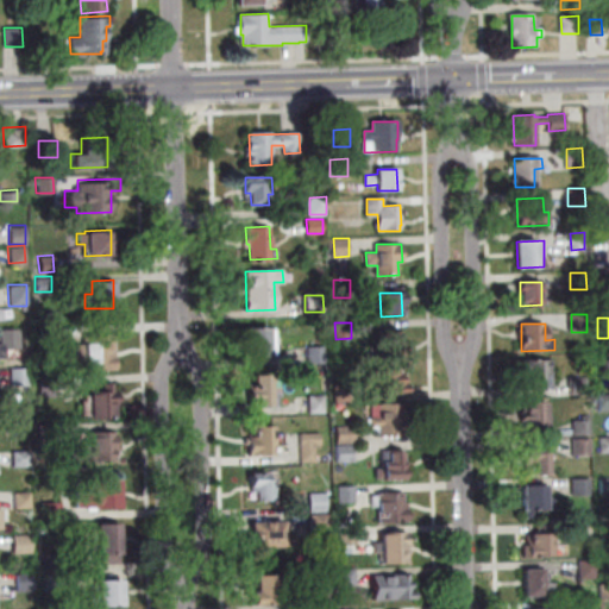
[(0,327),(0,343),(4,343),(4,349),(18,349),(18,327),(0,327)]
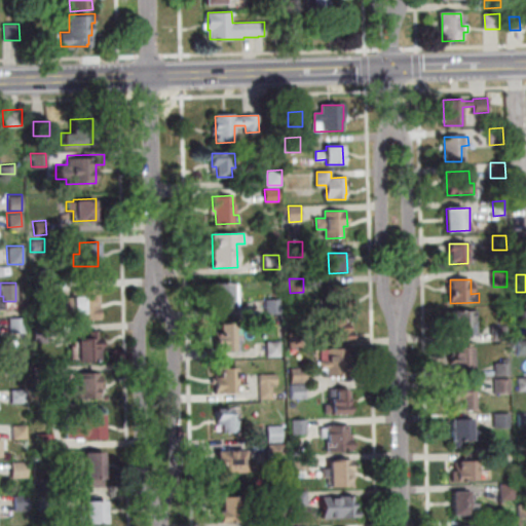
[(230,307),(214,308),(213,284),(237,283),(238,305),(230,305),(230,307)]
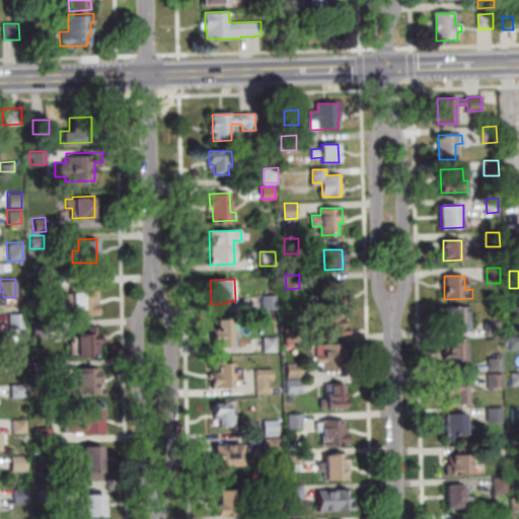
[(52,280),(52,295),(34,296),(34,280),(52,280)]
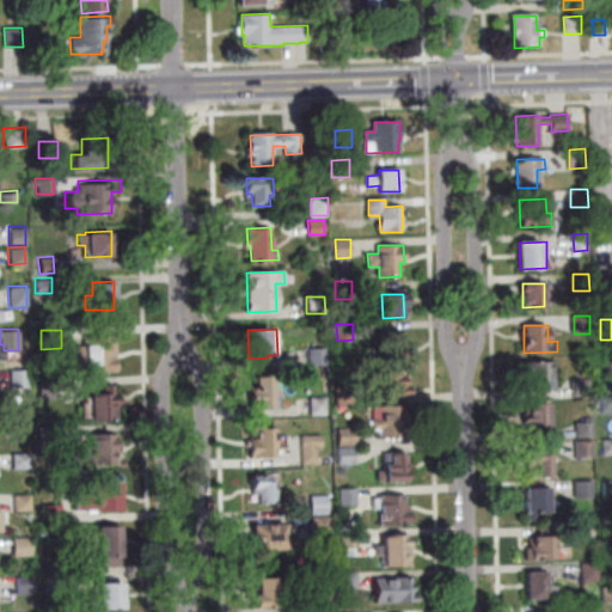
[(405,359),(380,360),(379,330),(402,330),(402,347),(405,347),(405,359)]
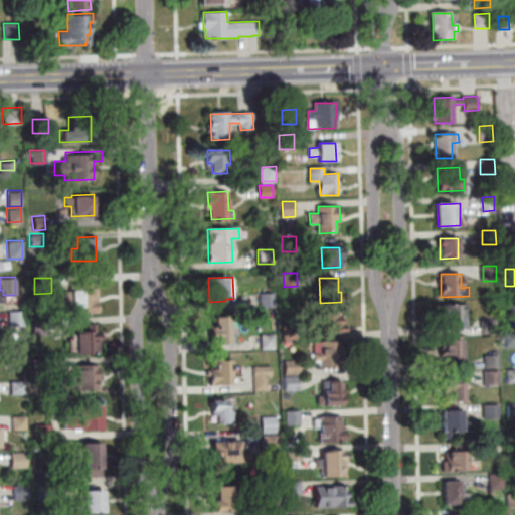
[(98,282),(98,311),(70,311),(70,305),(61,305),(61,291),(69,290),(69,282),(98,282)]
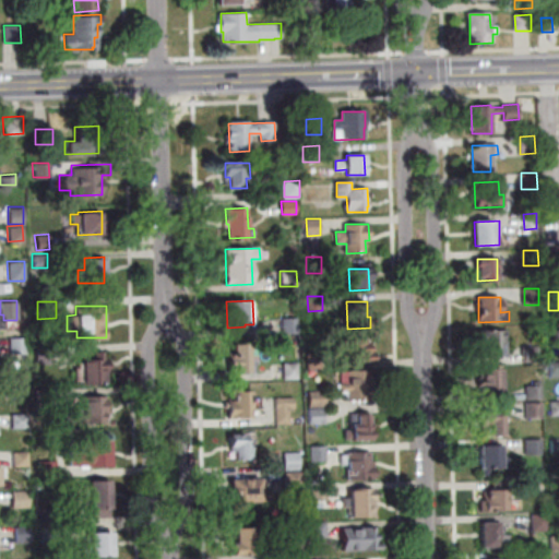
[(298,334),(284,334),(284,320),(298,319),(298,334)]
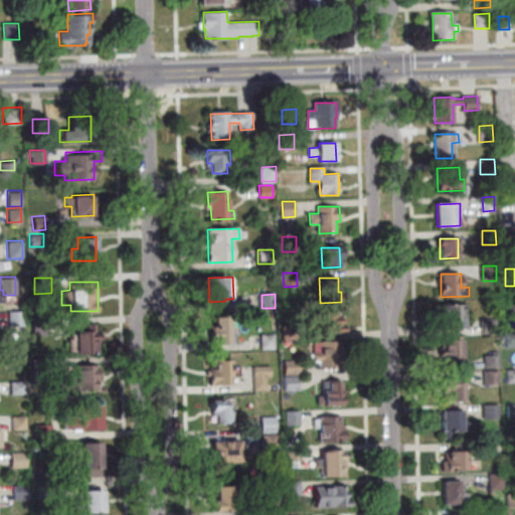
[(514,316),(507,317),(506,303),(514,303),(514,316)]
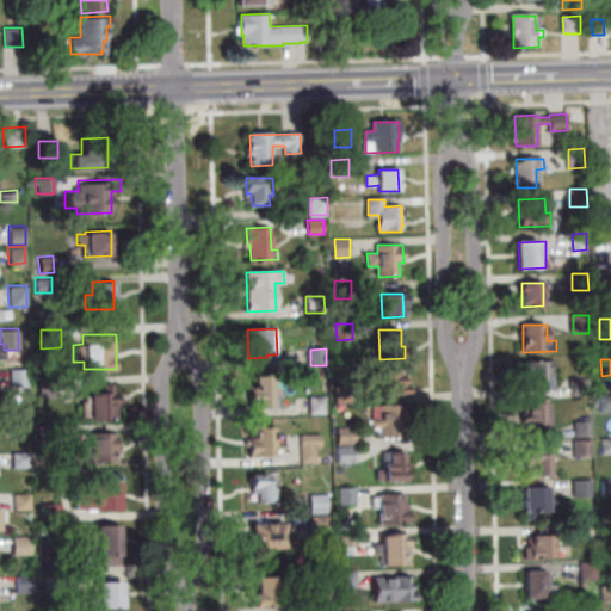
[(554,390),(531,392),(530,360),(553,360),(554,390)]
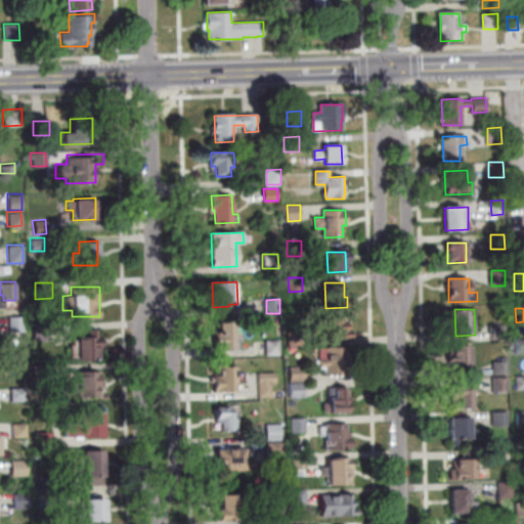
[(7,315),(7,331),(25,330),(24,315),(7,315)]
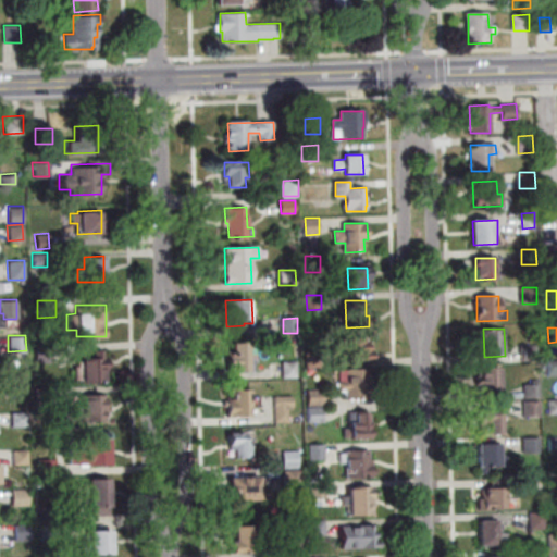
[(373,359),(343,360),(343,338),(367,337),(367,347),(373,347),(373,359)]
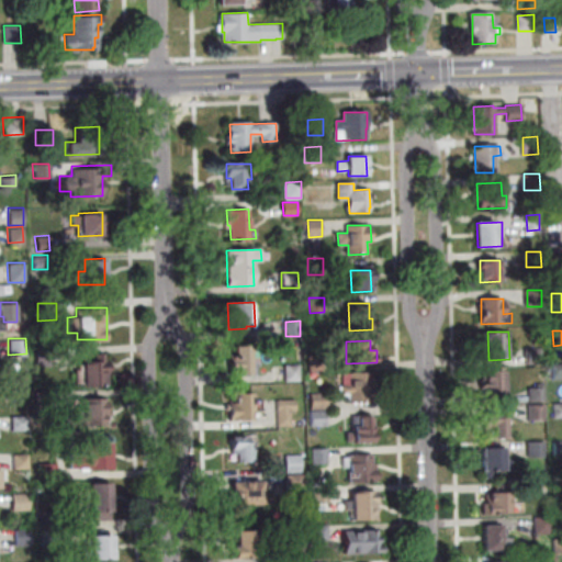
[(255,374),(236,374),(236,372),(233,372),(233,368),(231,368),(231,359),(232,359),(232,356),(235,356),(235,346),(255,346),(255,351),(258,351),(258,364),(255,364),(255,374)]
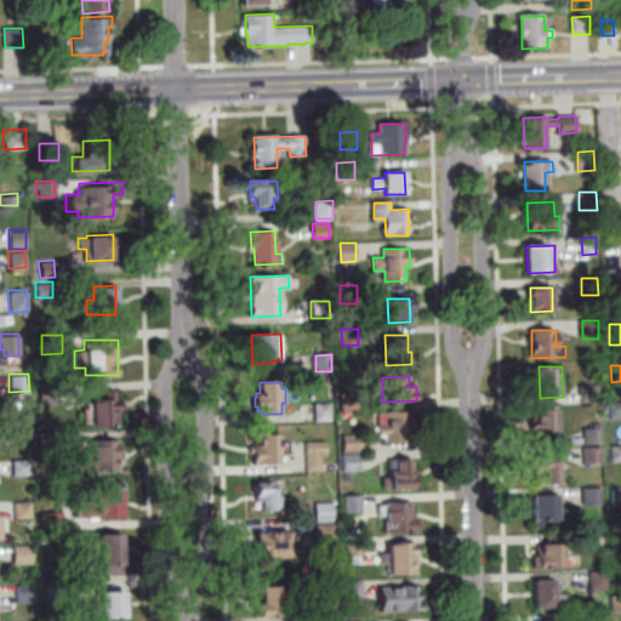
[(60,383),(61,405),(41,405),(41,383),(60,383)]
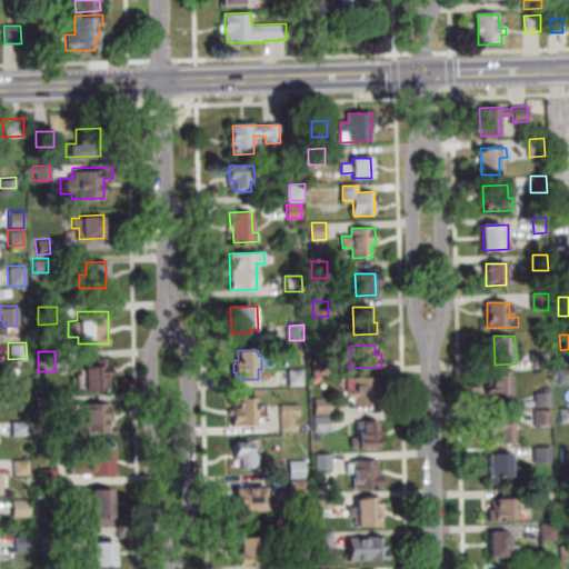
[(549,368),(532,369),(532,353),(548,352),(549,368)]
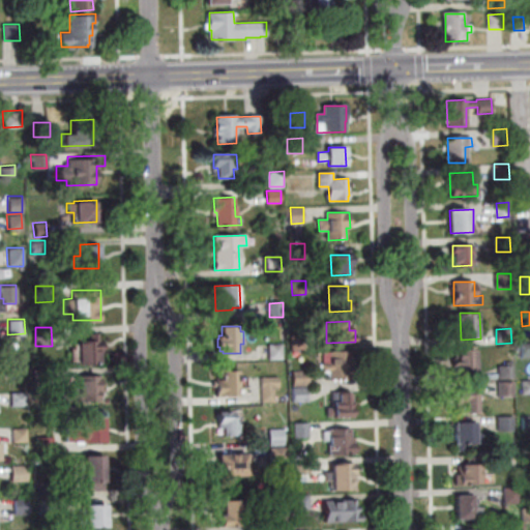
[(304,349),(292,349),(292,334),(303,333),(304,349)]
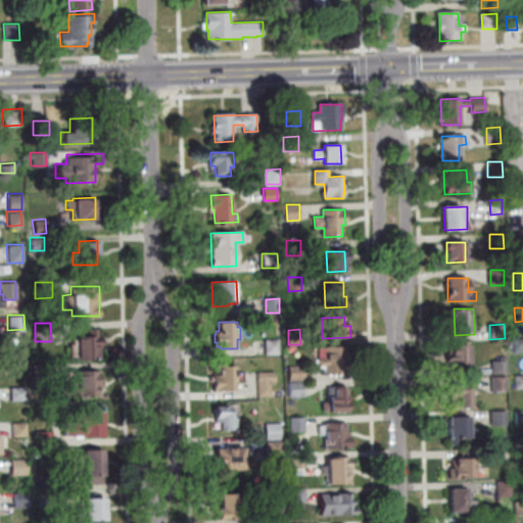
[(103,336),(103,346),(96,346),(96,358),(75,359),(75,355),(68,355),(68,343),(75,343),(74,337),(103,336)]
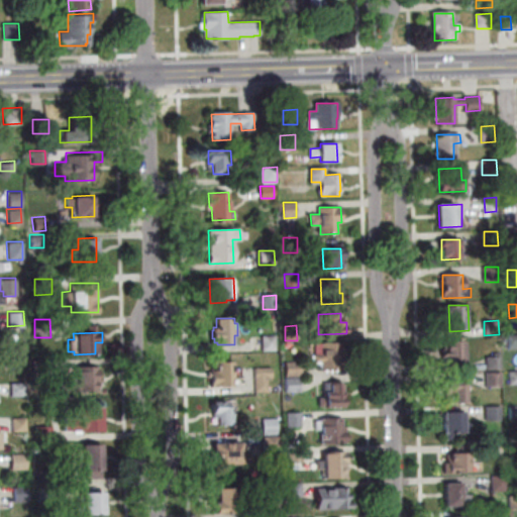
[(276,335),(277,350),(264,350),(263,336),(276,335)]
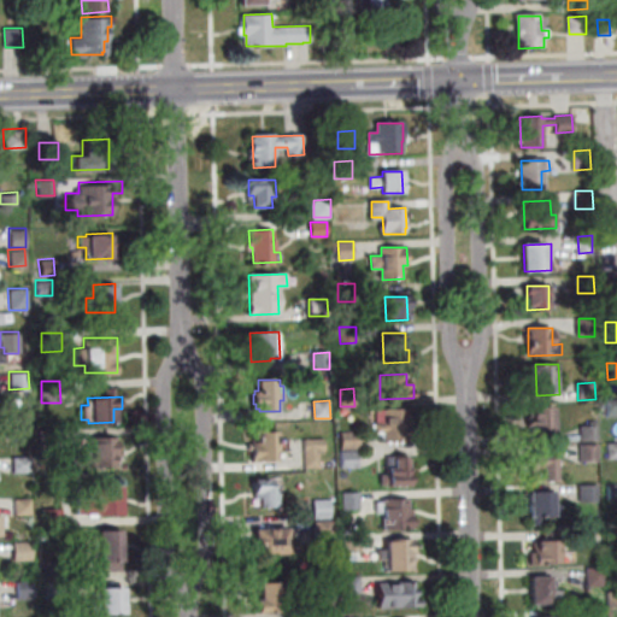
[(534,436),(533,407),(553,407),(554,435),(534,436)]
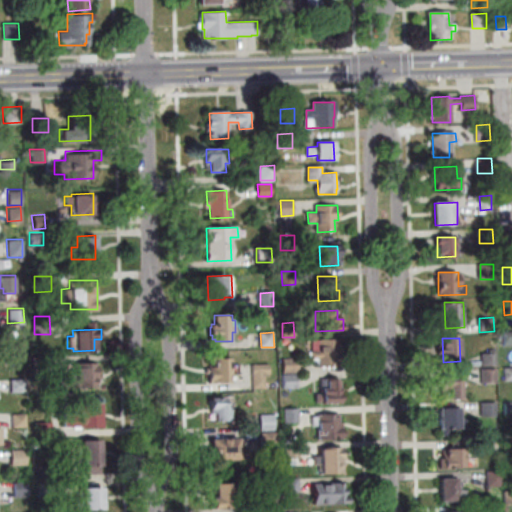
[(320,366),(320,358),(312,358),(312,352),(320,352),(319,339),(339,339),(340,366),(320,366)]
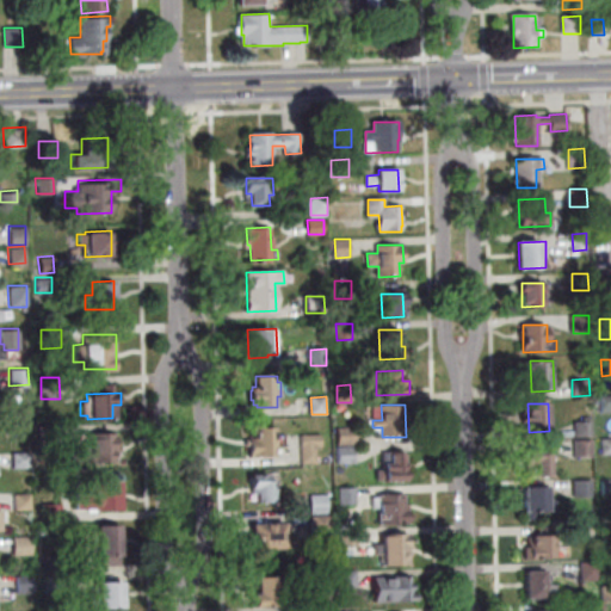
[(13,413),(31,412),(32,431),(14,432),(13,413)]
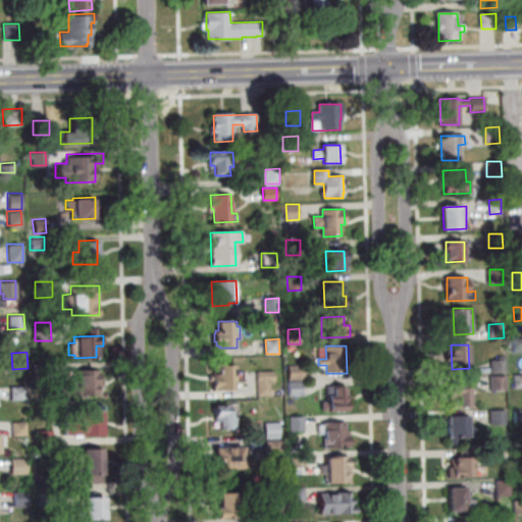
[(491,360),(506,360),(506,373),(492,373),(491,360)]
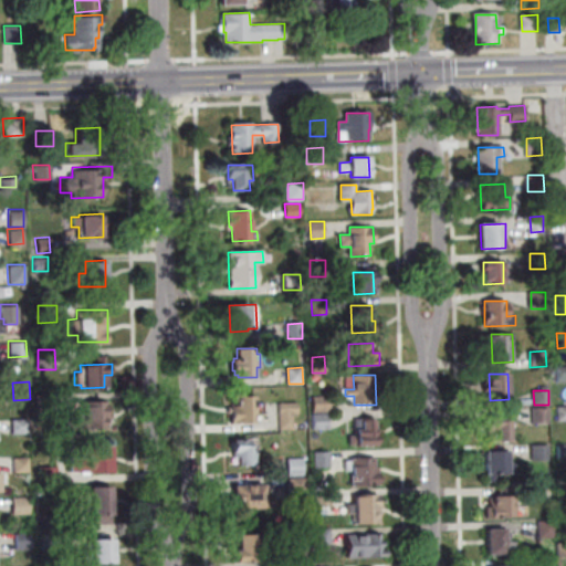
[(35,396),(53,395),(53,406),(54,411),(35,412),(35,396)]
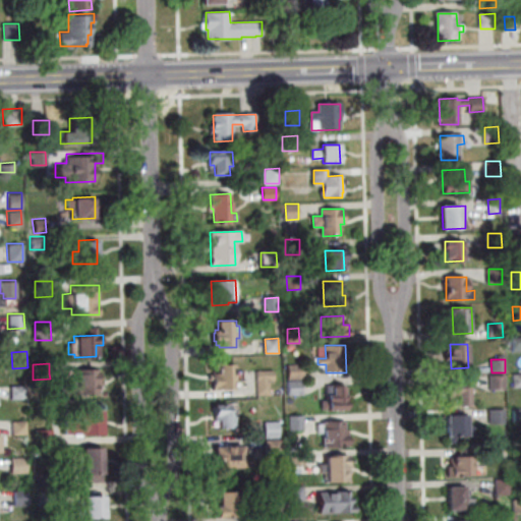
[(288,365),(304,364),(305,379),(289,380),(288,365)]
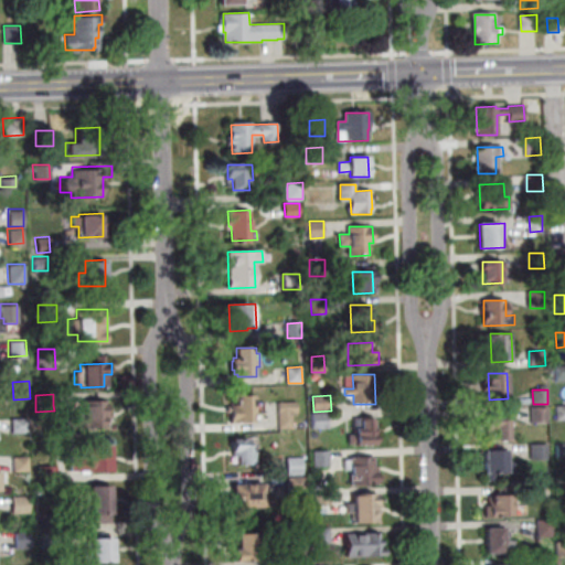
[(233,424),(232,404),(234,404),(234,397),(256,396),(256,404),(257,403),(258,423),(233,424)]
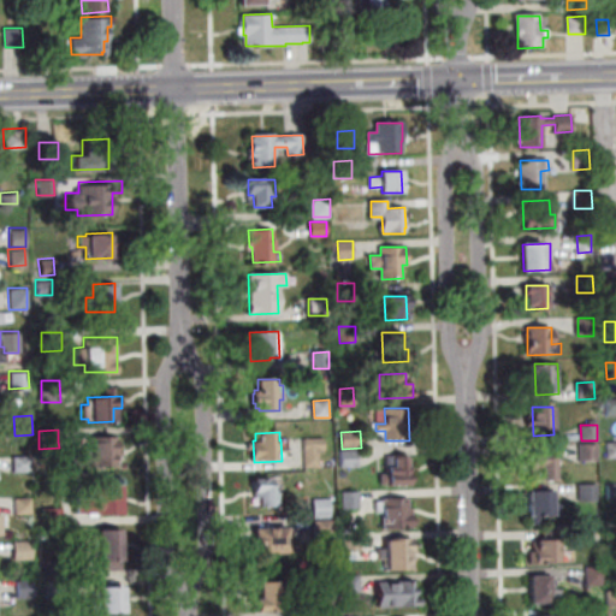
[(73,446),(72,466),(114,466),(114,463),(123,463),(122,455),(118,455),(118,450),(116,450),(116,433),(105,433),(102,434),(89,437),(73,446)]
